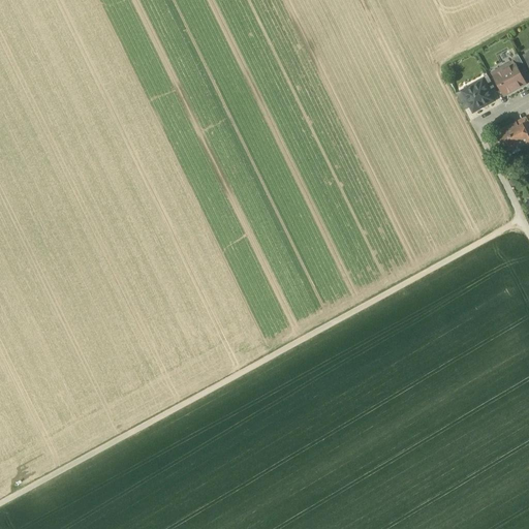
[(515,64),(521,75),(527,71),(518,55),(511,59),(514,64),(515,64)]
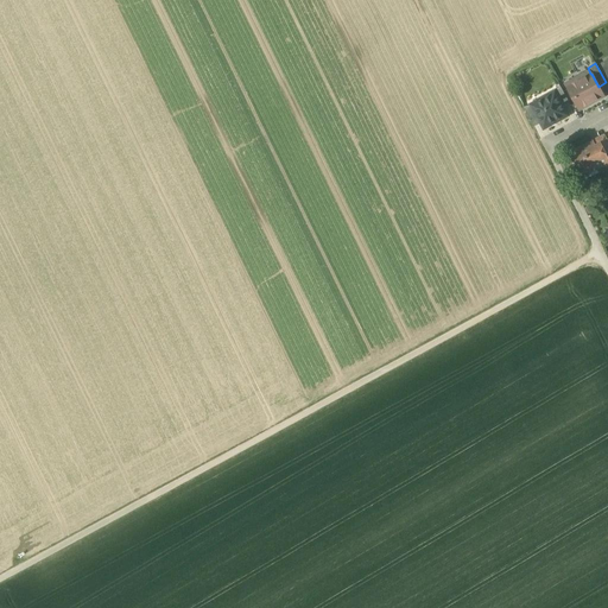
[(568,87),(581,109),(605,96),(599,87),(591,74),(590,74),(568,87)]
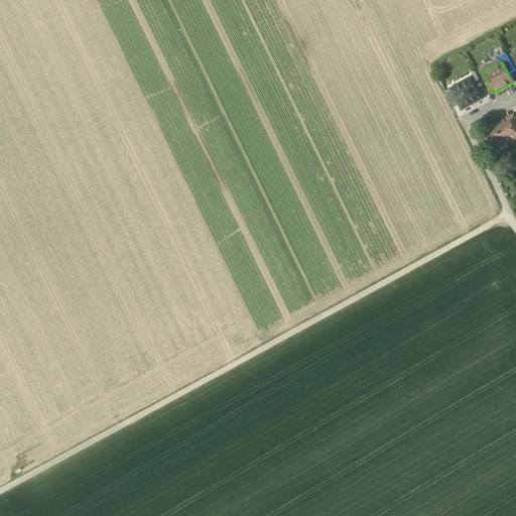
[(471,78),(477,88),(482,85),(476,74),(470,77),(471,78)]
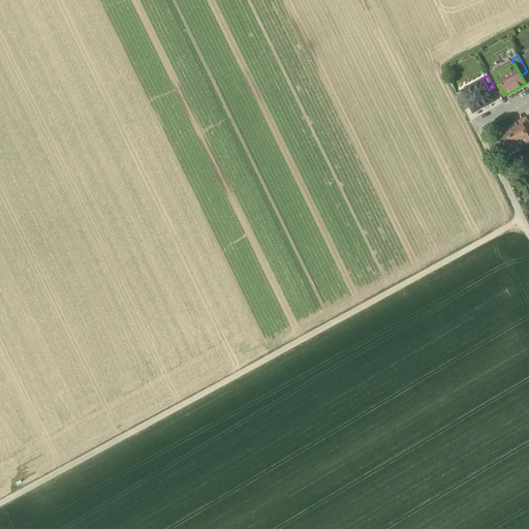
[(470,107),(473,113),(494,101),(489,90),(483,80),(469,87),(470,89),(463,93),(462,93),(470,107)]
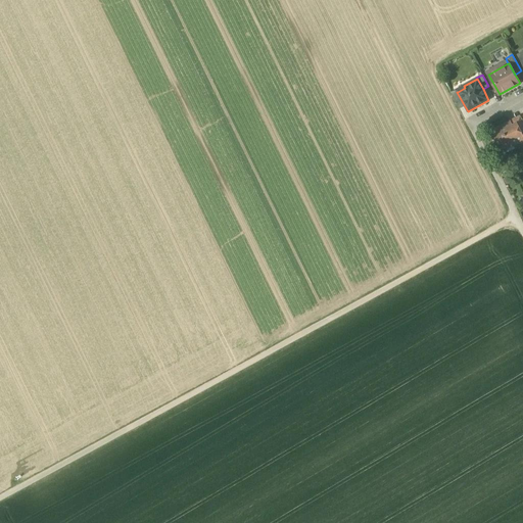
[(450,93),(459,109),(465,106),(457,92),(458,92),(457,90),(450,93)]
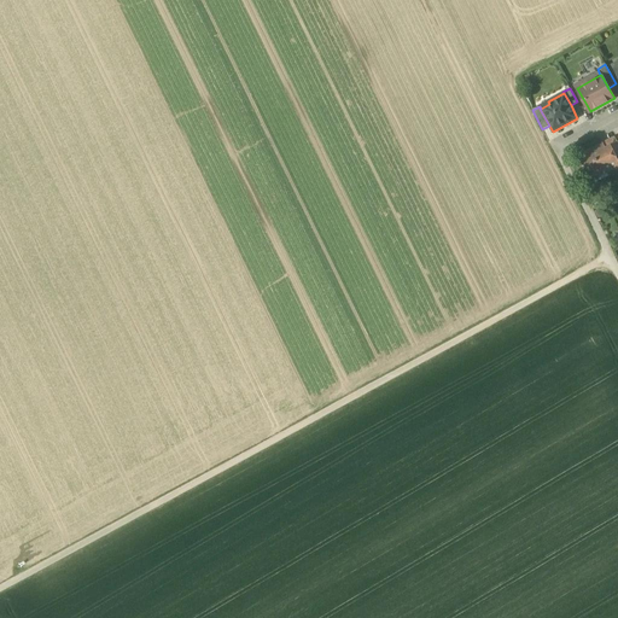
[(579,157),(589,176),(604,169),(605,172),(617,164),(617,162),(617,161),(610,145),(605,149),(604,145),(579,157)]
